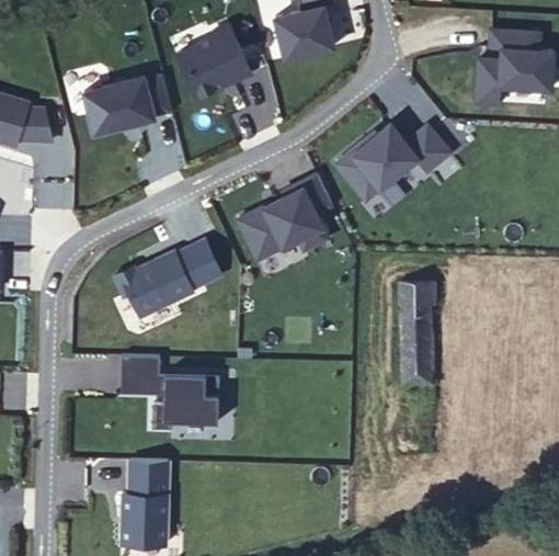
[(333,4),(331,0),(296,0),(299,10),(271,16),(283,60),(334,47),(323,7),(333,4)]
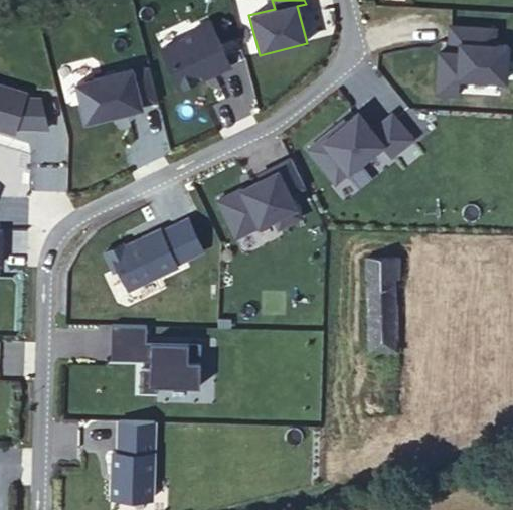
[(230,67),(210,22),(192,30),(194,35),(161,50),(178,89),(203,77),(202,74),(211,70),(213,74),(230,67)]
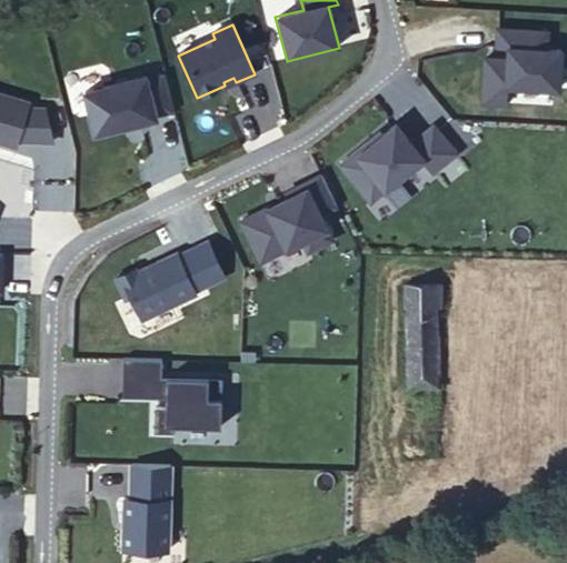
[(545,37),(495,34),(494,52),(506,53),(506,66),(483,64),(480,108),(504,109),(505,91),(557,93),(559,56),(544,54),(545,37)]
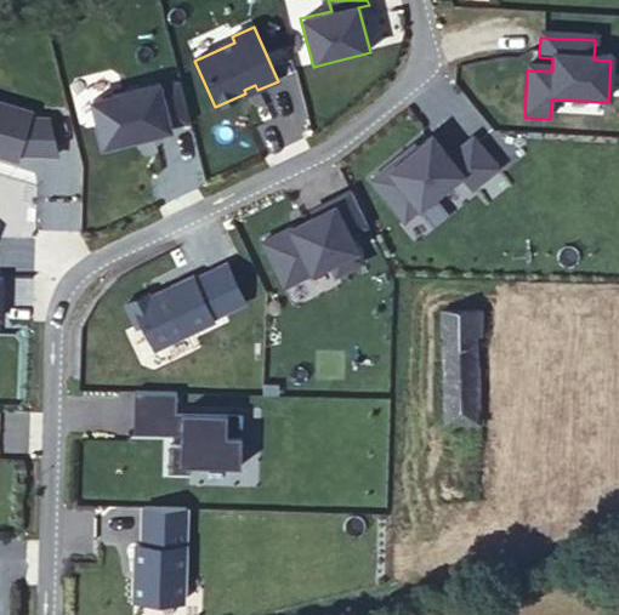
[(188,125),(179,87),(159,92),(158,87),(91,104),(102,153),(132,146),(131,142),(169,134),(169,130),(188,125)]
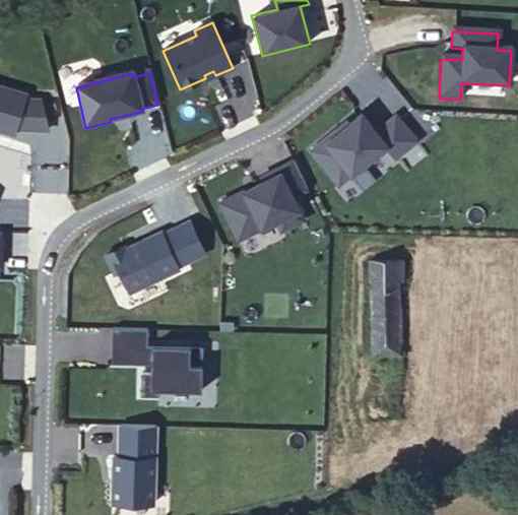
[(48,134),(40,103),(23,103),(25,98),(0,89),(0,133),(13,137),(14,132),(48,134)]
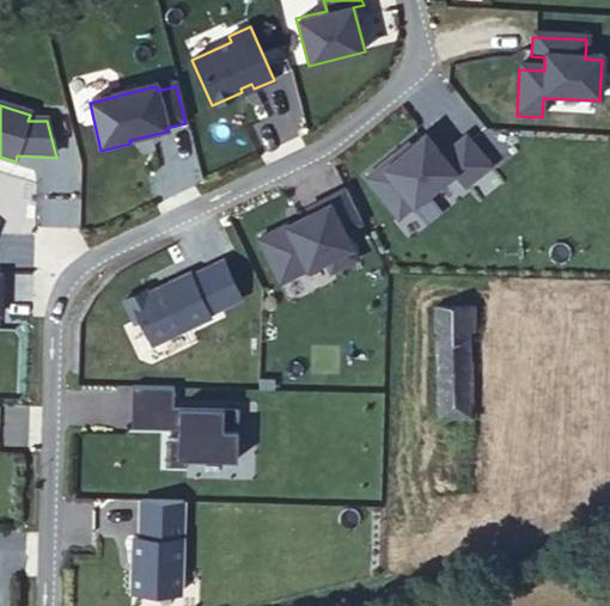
[(382,167),(365,181),(397,221),(453,177),(464,190),(490,169),(467,139),(441,159),(425,138),(384,170),(382,167)]
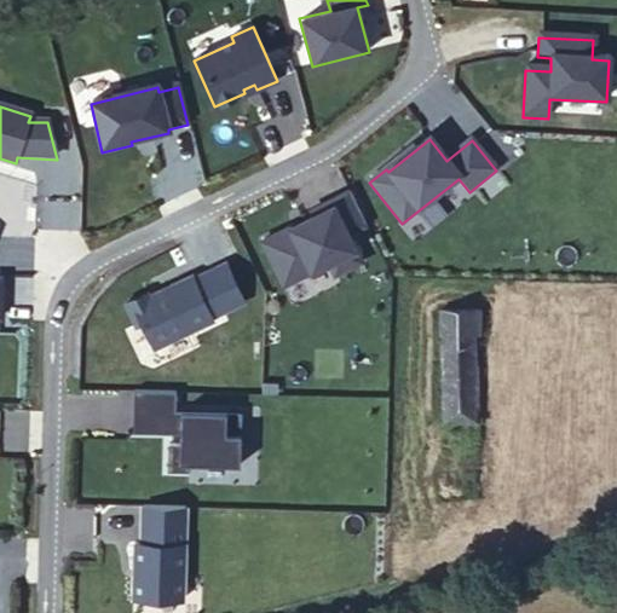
[(363,223),(350,194),(311,212),(316,223),(293,233),(290,229),(260,242),(282,287),(328,265),(333,277),(361,264),(345,232),(363,223)]
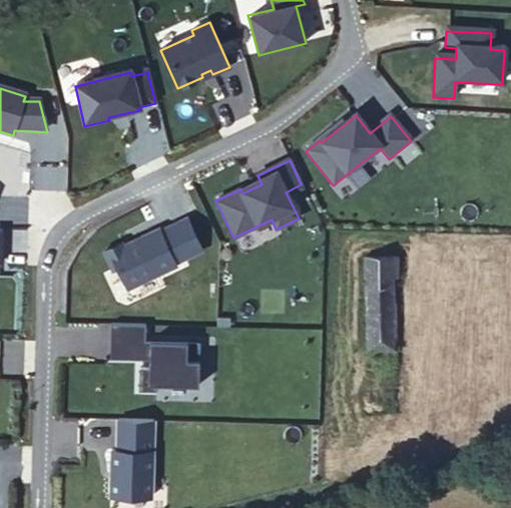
[(200,254),(185,221),(158,234),(157,231),(121,248),(119,245),(102,254),(111,273),(116,271),(125,291),(174,269),(173,266),(200,254)]
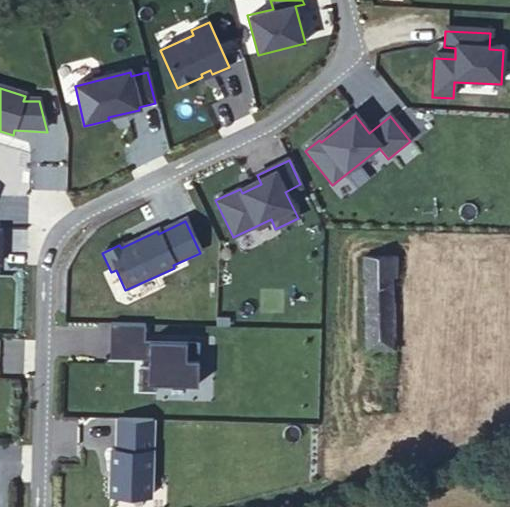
[(400,252),(365,252),(364,341),(392,342),(393,274),(400,274),(400,252)]
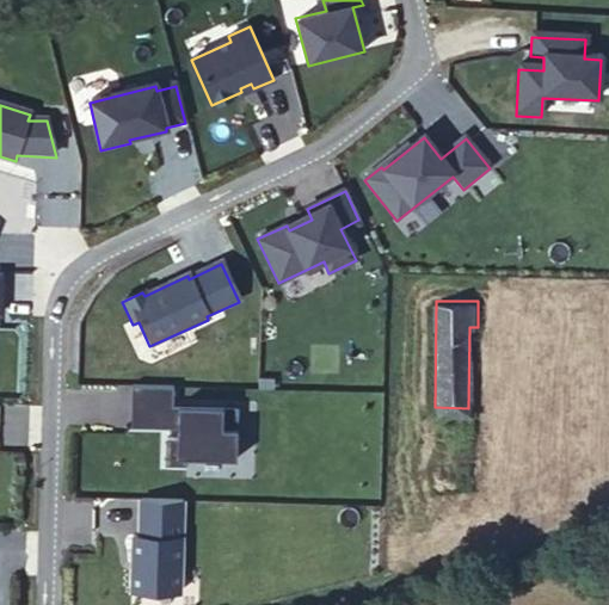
[(173,389),(131,387),(129,430),(178,432),(177,445),(168,444),(167,469),(185,470),(185,462),(235,464),(238,412),(173,408),(173,389)]
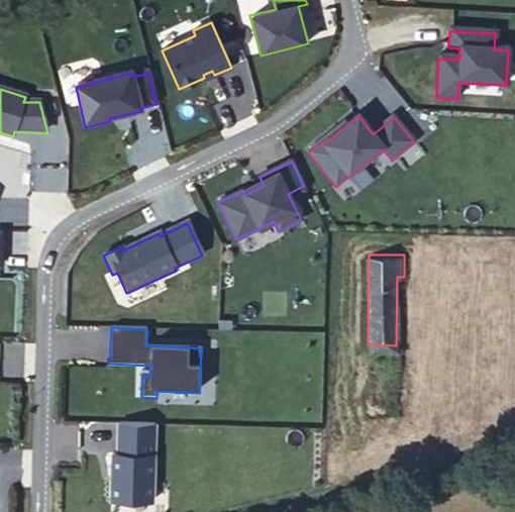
[(156,426),(119,425),(118,456),(113,455),(111,502),(151,504),(156,426)]
